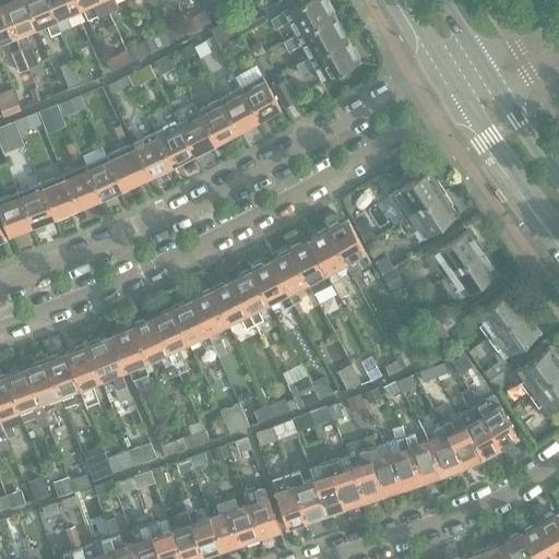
[(27,33),(37,28),(26,0),(12,0),(13,2),(6,6),(30,68),(38,63),(27,33)]
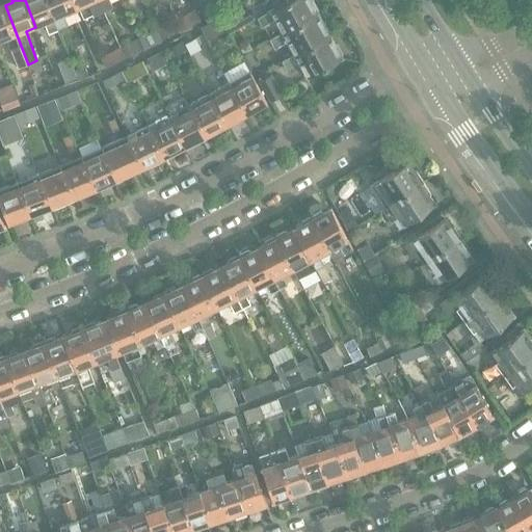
[(50,33),(58,29),(47,0),(25,0),(35,27),(46,23),(50,33)]
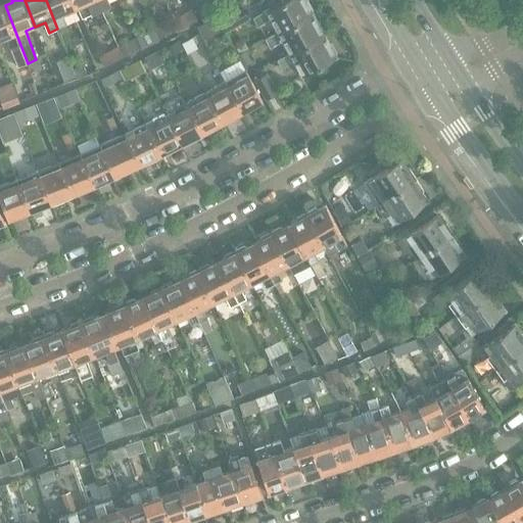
[(46,0),(57,29),(78,20),(83,18),(75,0),(46,0)]
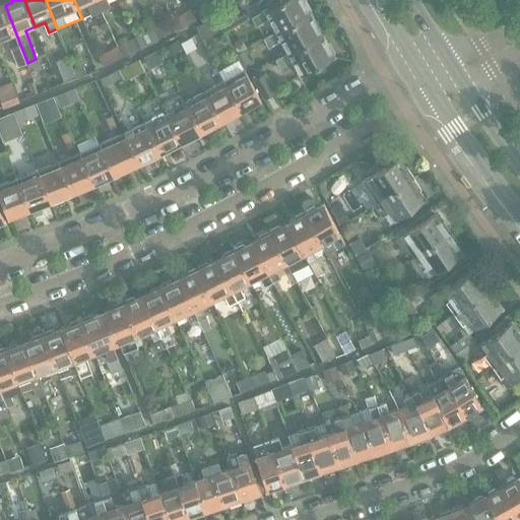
[(74,0),(82,18),(102,9),(96,0),(74,0)]
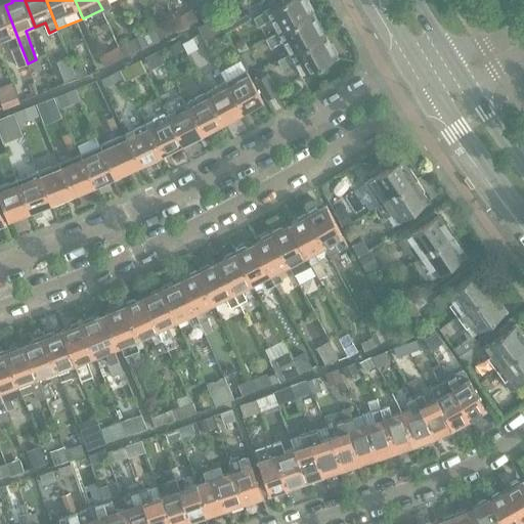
[(97,0),(102,9),(112,6),(108,0),(97,0)]
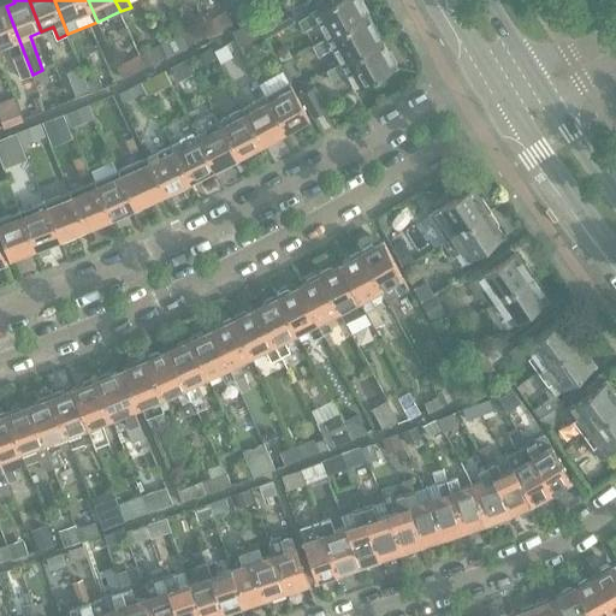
[(329,39),(368,17),(367,16),(371,15),(363,1),(361,4),(359,0),(337,0),(300,22),(304,31),(320,23),(329,37),(329,39)]
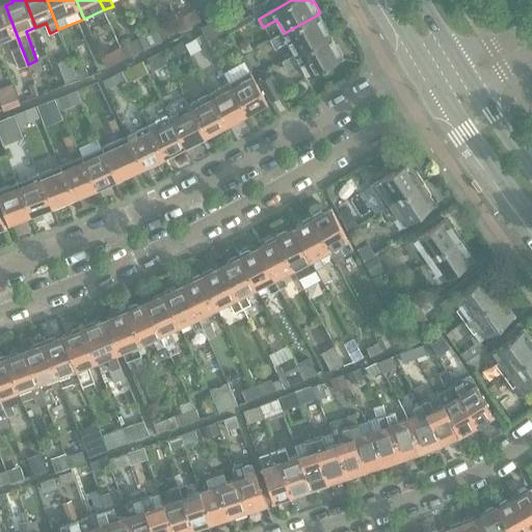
[(0,41),(7,38),(11,48),(12,48),(20,68),(28,64),(5,5),(0,6),(0,41)]
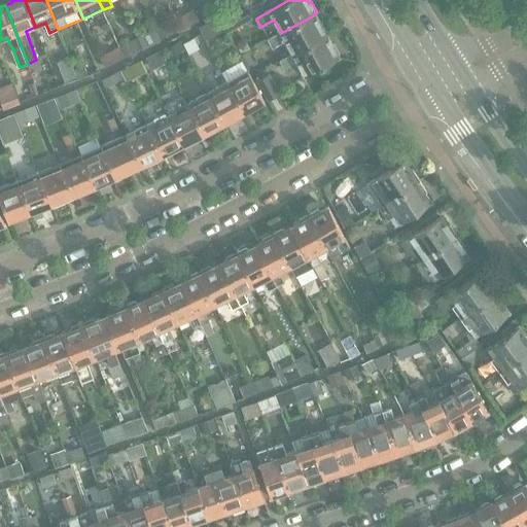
[(227,33),(251,20),(245,7),(220,21),(227,33)]
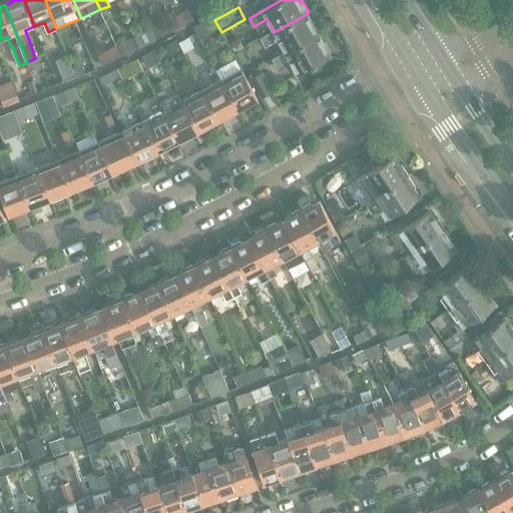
[(208,9),(198,14),(202,22),(212,18),(208,9)]
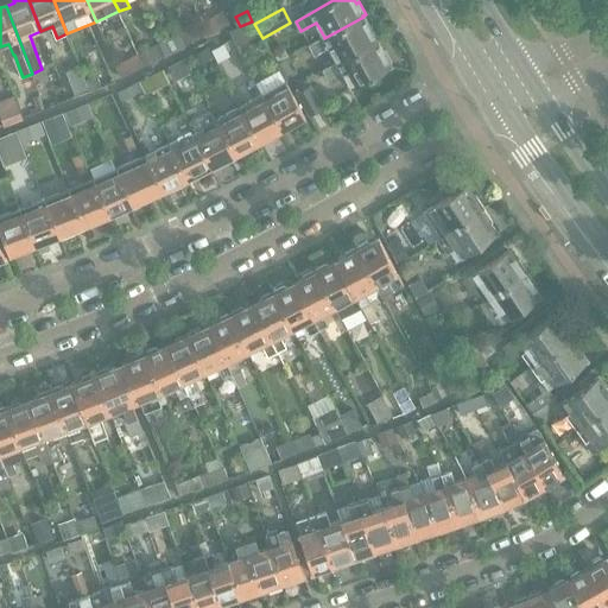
[(225,14),(203,25),(209,36),(230,25),(225,14)]
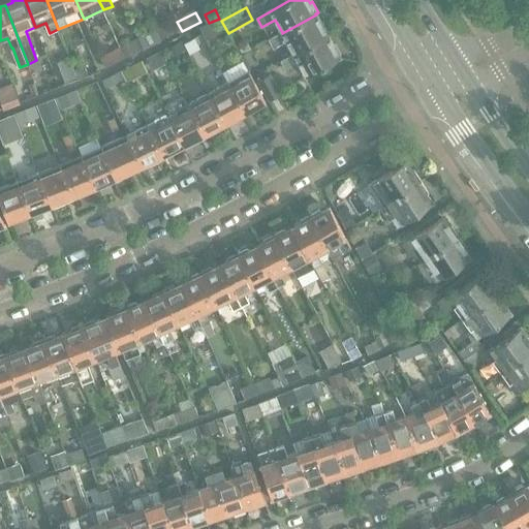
[(287,41),(294,54),(328,35),(328,34),(330,33),(323,23),(321,24),(316,14),(282,33),(282,32),(269,39),(274,50),(287,41)]
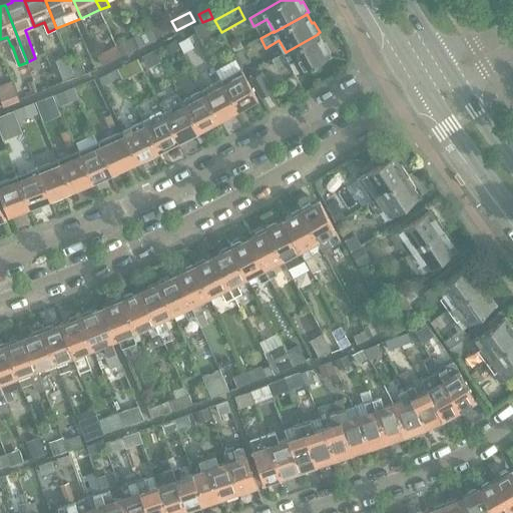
[(170,19),(154,27),(159,37),(175,29),(170,19)]
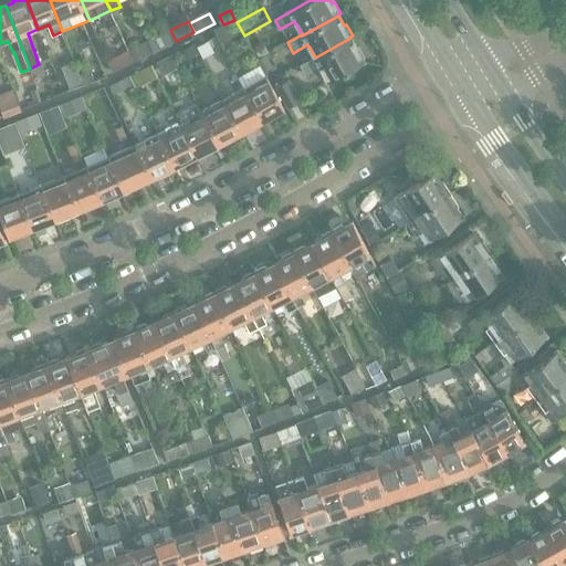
[(168,32),(150,41),(155,52),(174,42),(168,32)]
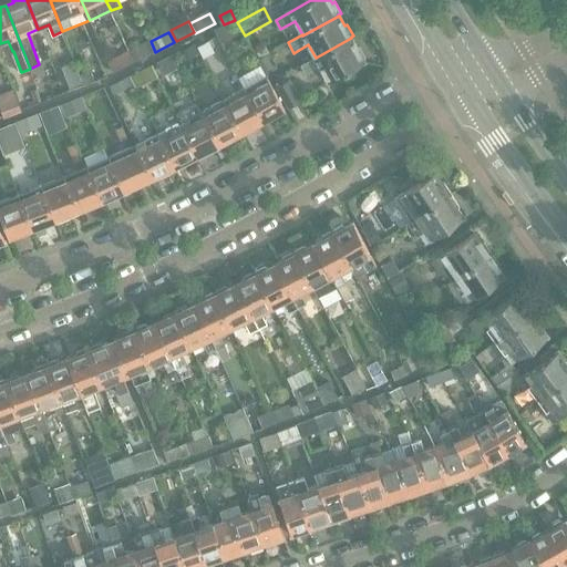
[(218,35),(202,44),(215,70),(232,61),(218,35)]
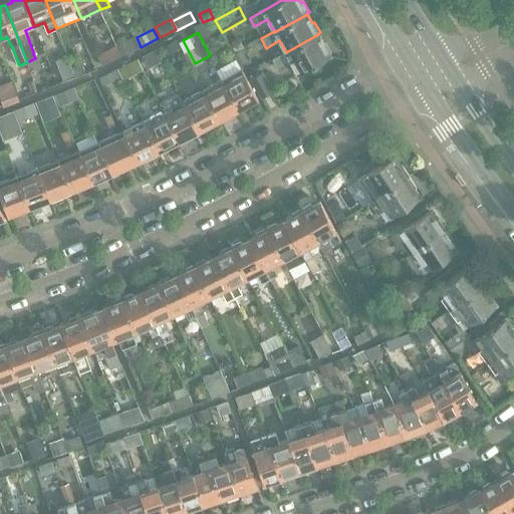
[(318,34),(286,52),(273,59),(278,68),(290,61),(298,74),(299,74),(300,76),(310,70),(309,69),(331,56),(329,54),(332,53),(326,43),(324,44),(318,34)]
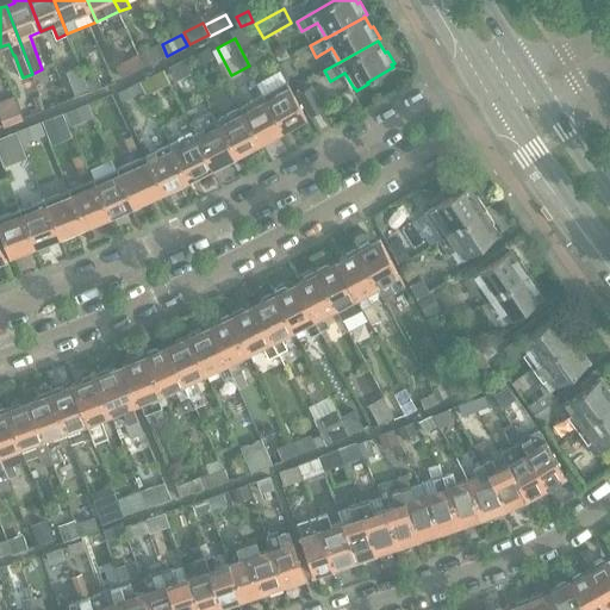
[(161,45),(141,55),(147,66),(166,56),(161,45)]
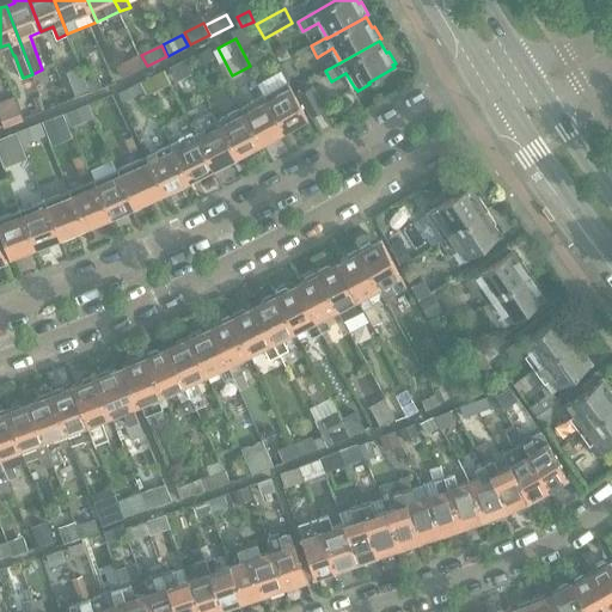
[(210,49),(199,55),(203,63),(215,57),(210,49)]
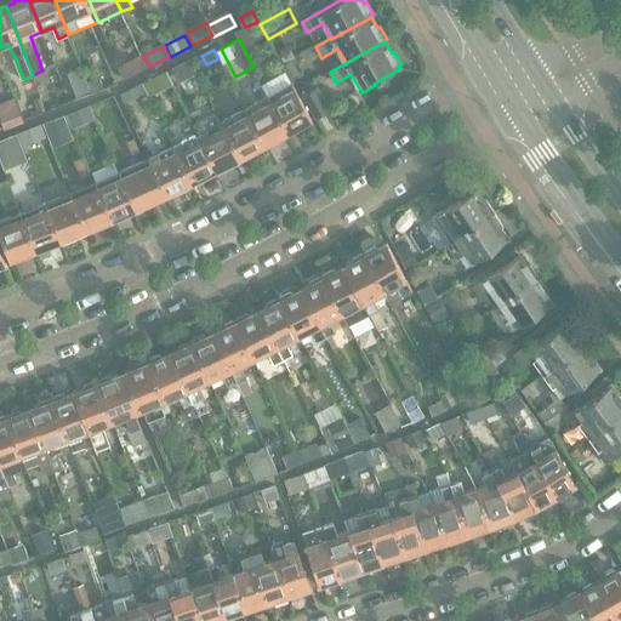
[(143,58),(120,69),(125,80),(148,68),(143,58)]
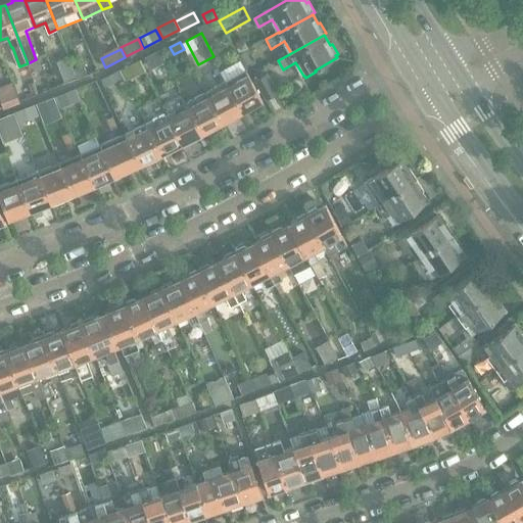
[(160,51),(145,58),(151,69),(165,62),(160,51)]
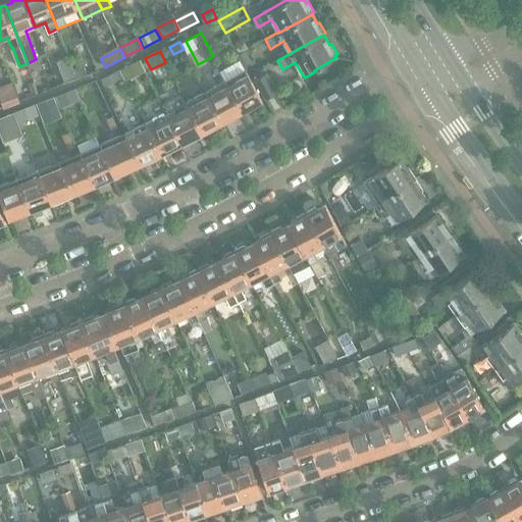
[(251,62),(245,51),(238,55),(244,66),(251,62)]
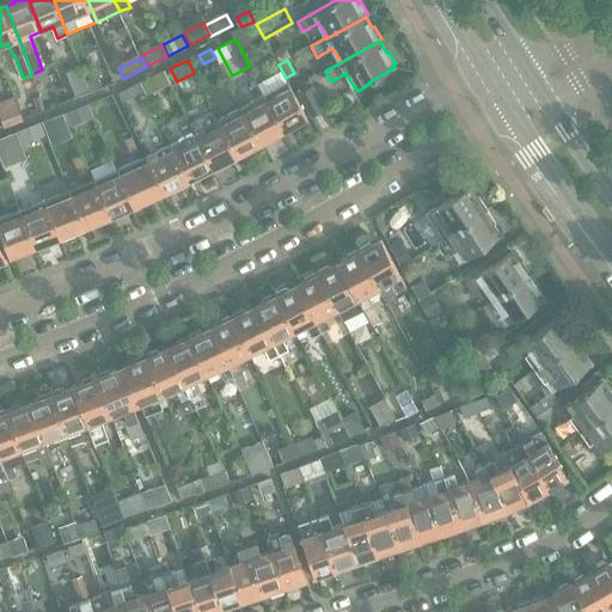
[(250,69),(258,87),(270,81),(261,63),(250,69)]
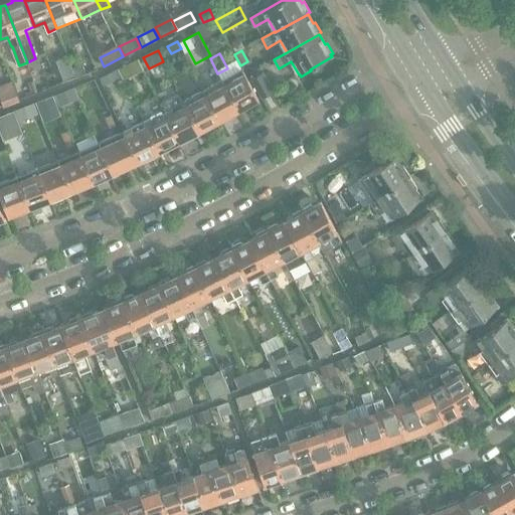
[(139,59),(119,69),(123,78),(143,68),(139,59)]
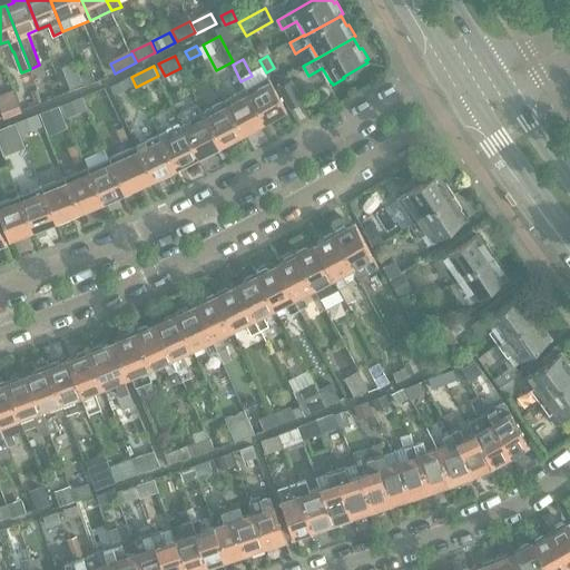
[(131,77),(110,87),(114,95),(135,85),(131,77)]
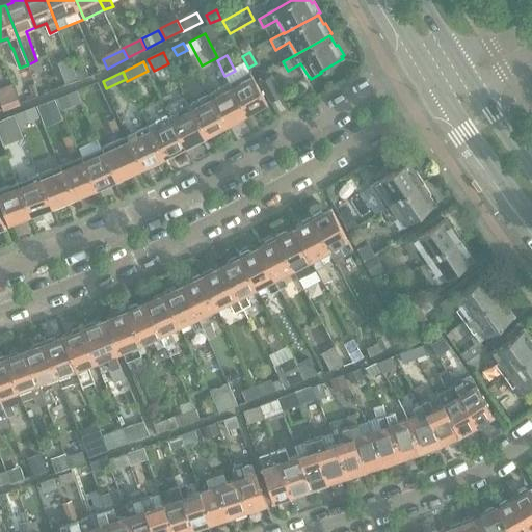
[(249,72),(229,83),(245,114),(267,103),(249,72)]
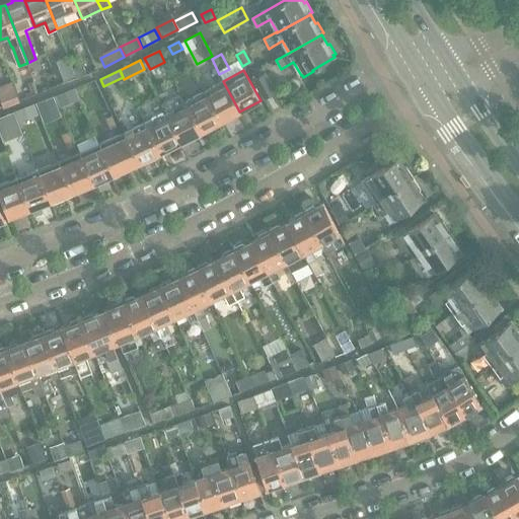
[(253,79),(265,97),(276,91),(266,73),(253,79)]
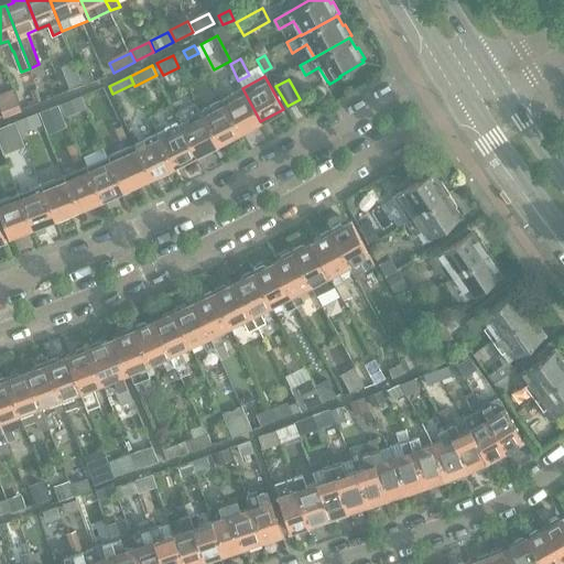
[(239,133),(260,121),(242,88),(221,99),(239,133)]
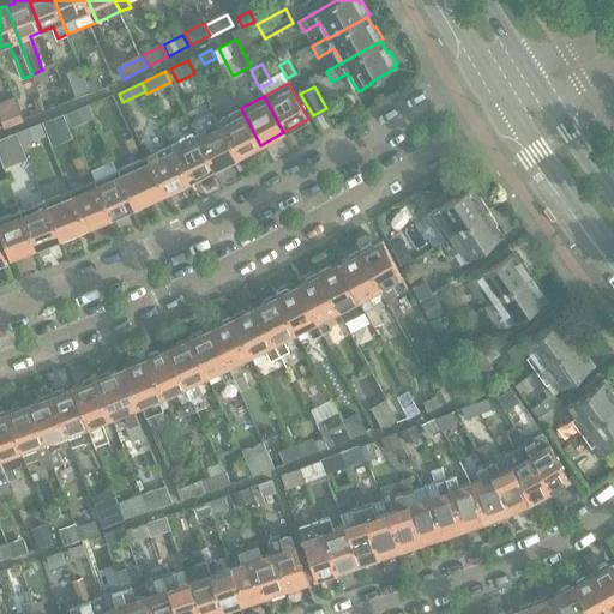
[(70,126),(94,116),(89,104),(65,114),(70,126)]
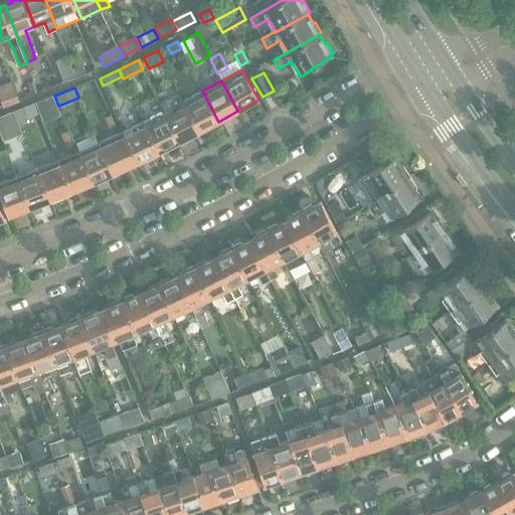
[(1,97),(5,106),(20,101),(16,91),(1,97)]
